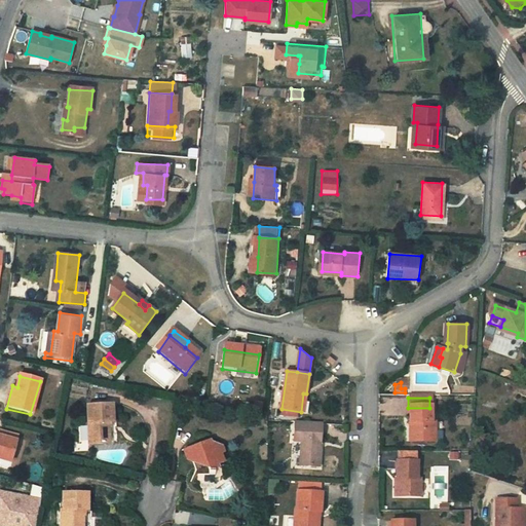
[(112,420),(111,405),(88,405),(90,443),(109,442),(108,420),(112,420)]
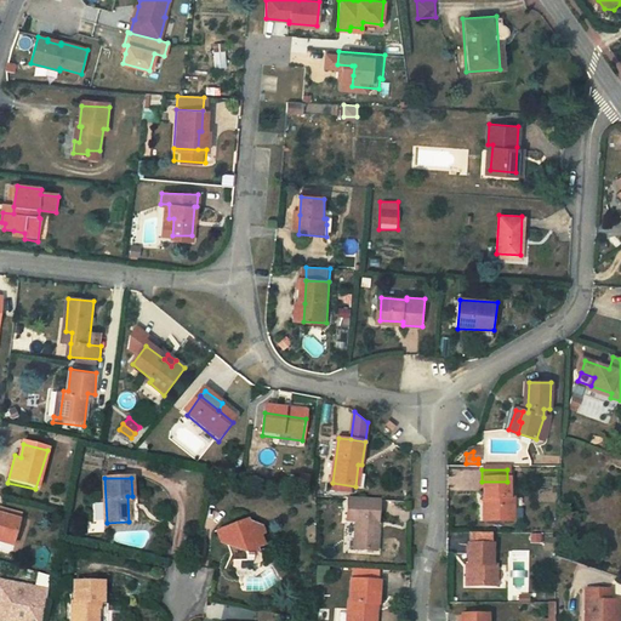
[(507,482),(482,482),(482,500),(488,500),(486,524),(513,525),(513,505),(507,503),(507,482)]
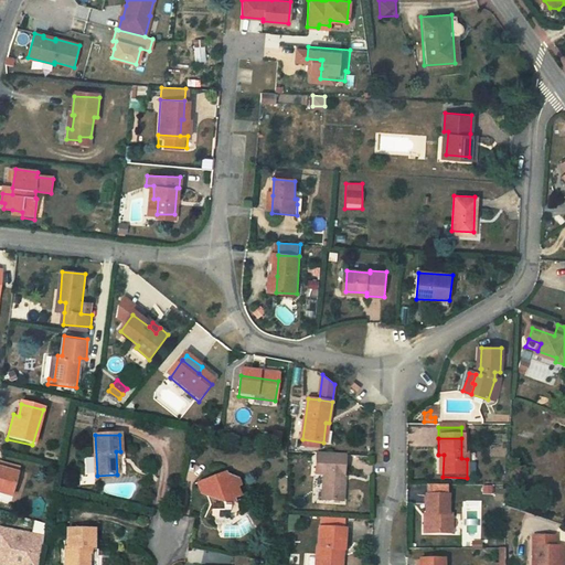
[(323,497),(345,499),(347,454),(319,452),(318,472),(326,473),(323,497)]
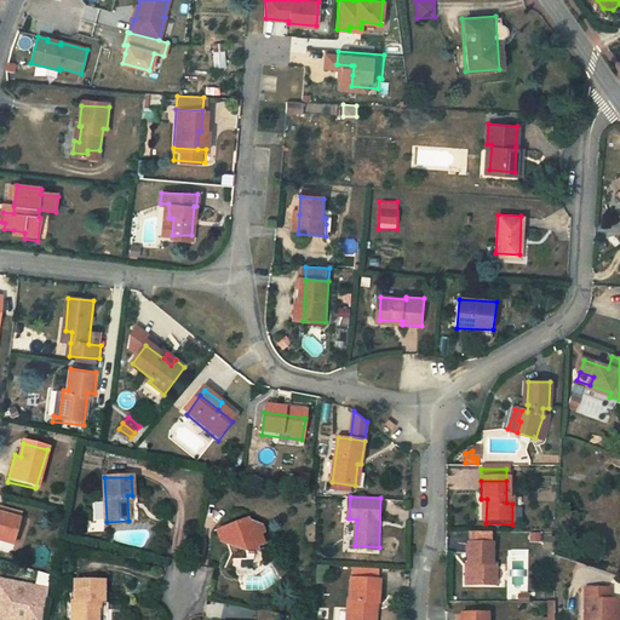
[(21,516),(0,510),(0,516),(19,522),(21,516)]
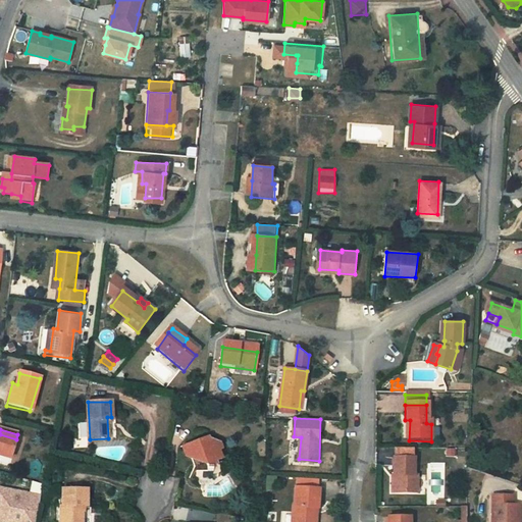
[(16,439),(0,434),(0,454),(11,458),(16,439)]
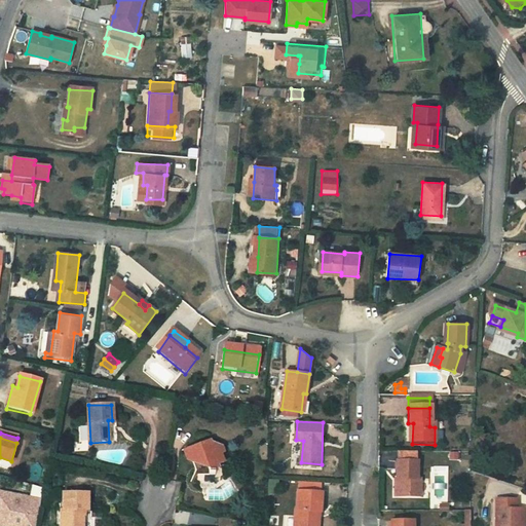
[(221,445),(207,438),(202,446),(195,443),(187,447),(191,459),(197,461),(198,468),(201,467),(205,468),(209,471),(210,472),(210,474),(209,476),(199,476),(200,482),(221,481),(221,477),(217,477),(214,463),(221,462),(219,454),(225,453),(221,445)]
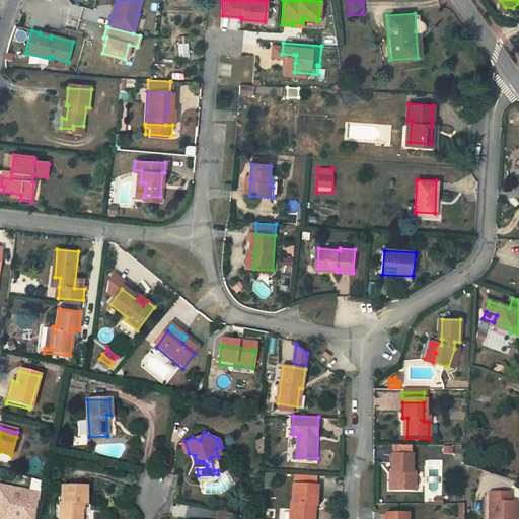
[(410,458),(389,458),(389,475),(388,475),(388,493),(413,493),(413,475),(410,474),(410,458)]
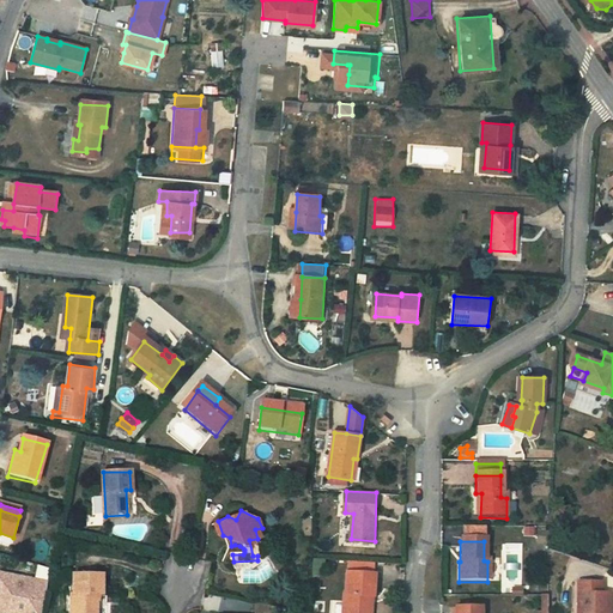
[(35,612),(43,582),(35,581),(35,586),(20,583),(22,577),(0,572),(0,612),(4,612),(11,612),(35,612)]
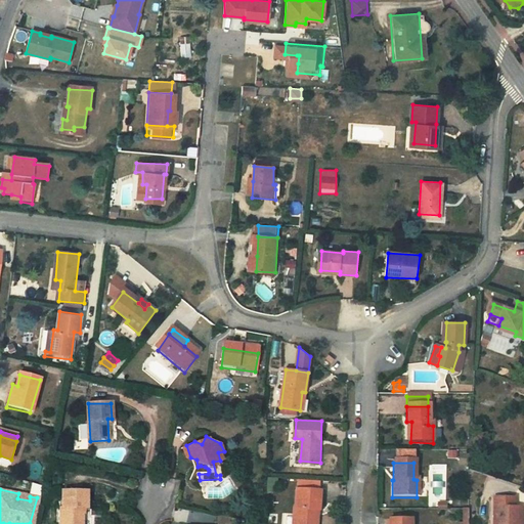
[(316,509),(317,490),(295,490),(294,506),(292,508),(290,523),(311,523),(312,509),(316,509)]
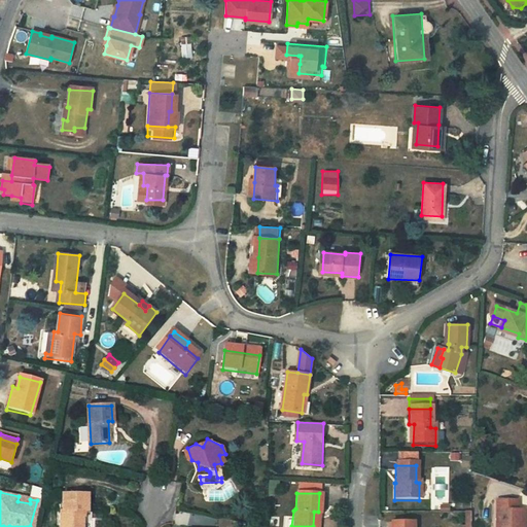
[(64,495),(64,510),(63,526),(80,526),(81,513),(88,513),(88,495),(64,495)]
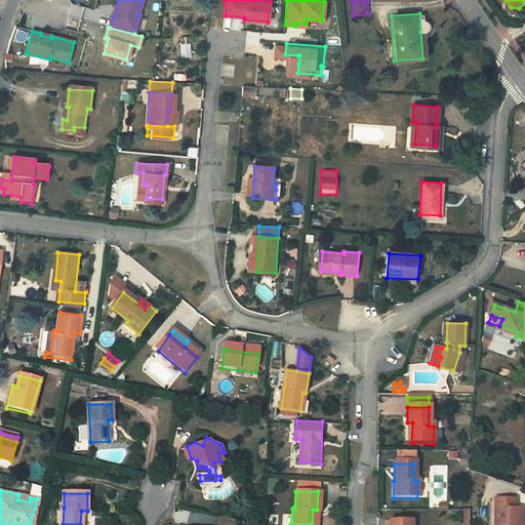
[(516,498),(494,499),(494,524),(521,524),(522,509),(516,509),(516,498)]
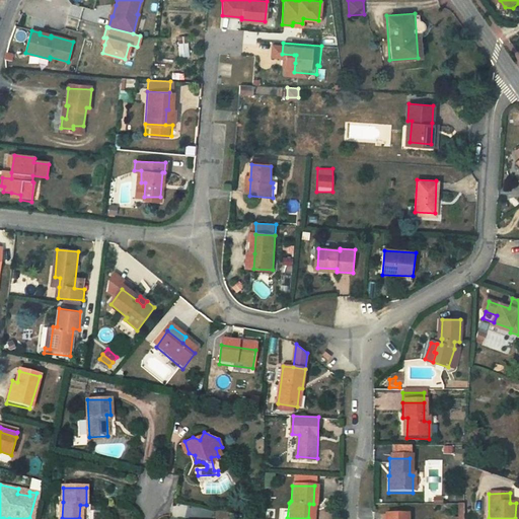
[(463,518),(463,506),(456,506),(455,518),(463,518)]
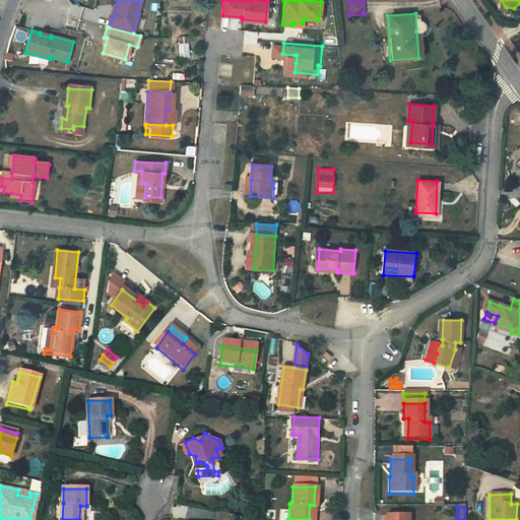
[(230,519),(231,513),(214,510),(214,519),(230,519)]
